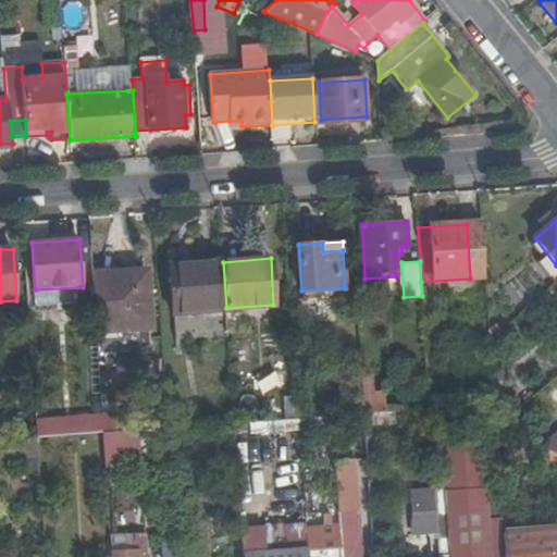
[(173,312),(226,308),(223,262),(170,265),(173,312)]
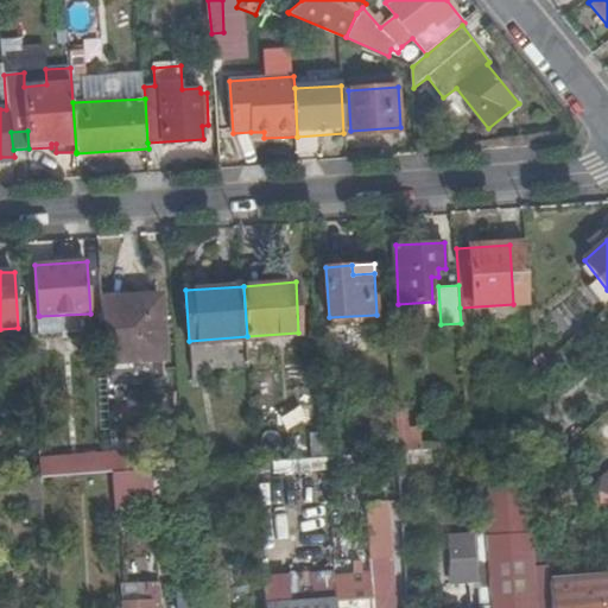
[(101,302),(106,358),(163,354),(159,297),(101,302)]
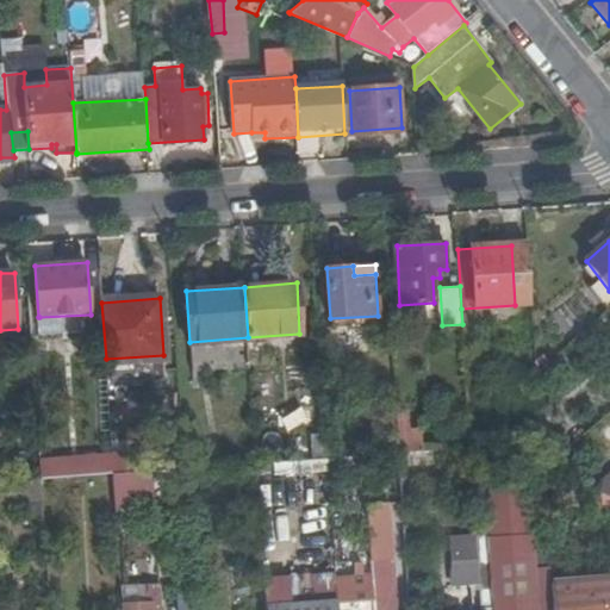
[(91,330),(91,315),(39,317),(41,335),(91,330)]
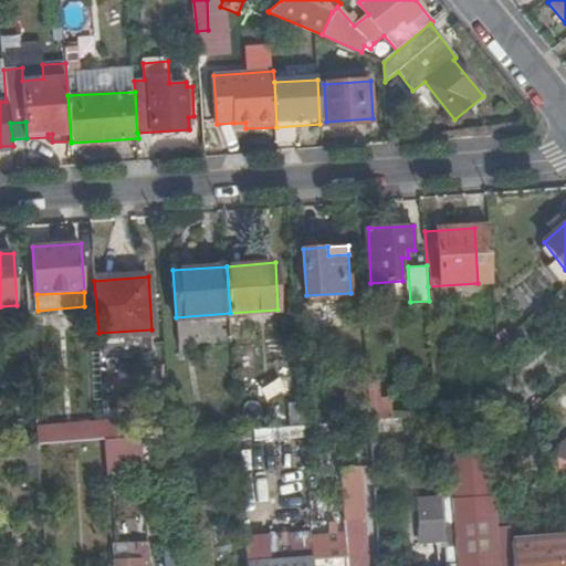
[(565,311),(565,300),(563,296),(540,315),(548,325),(565,311)]
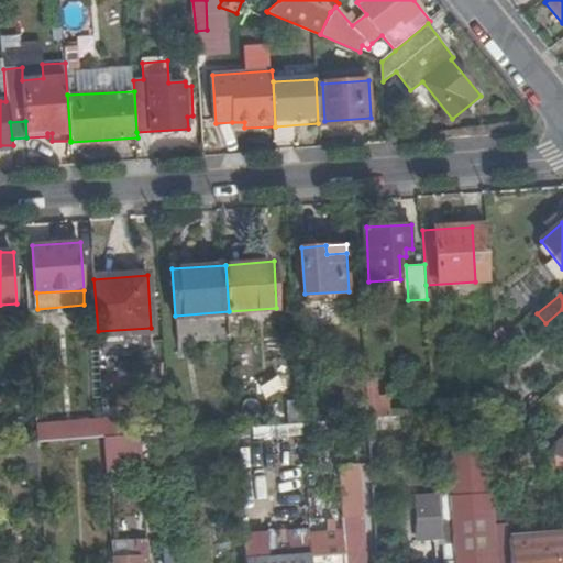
[(500,329),(494,334),(495,348),(507,338),(500,329)]
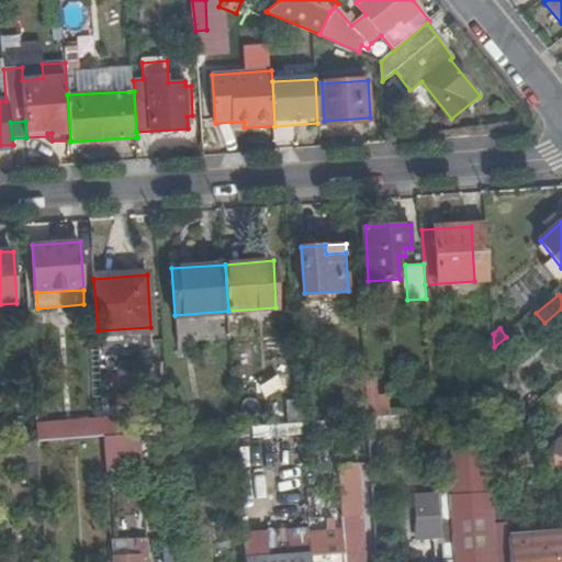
[(366,384),(368,419),(388,417),(385,397),(375,398),(374,384),(366,384)]
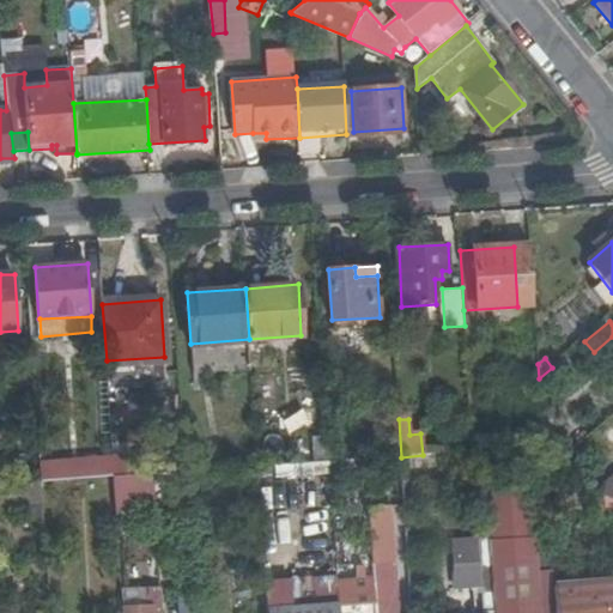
[(314,437),(315,462),(329,462),(328,437),(314,437)]
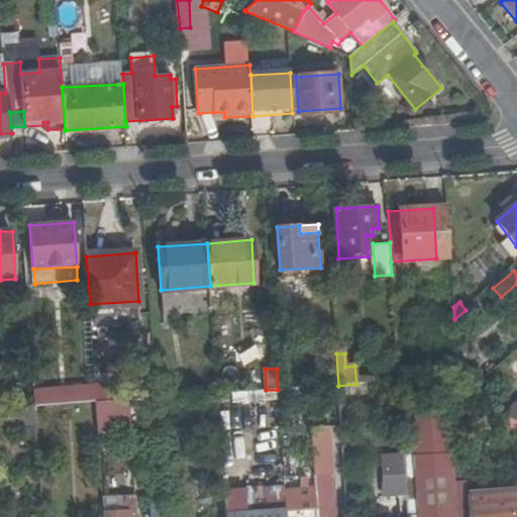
[(447,437),(445,398),(407,400),(407,394),(415,394),(414,381),(399,382),(401,412),(415,412),(416,440),(420,516),(468,516),(467,496),(463,451),(455,452),(455,437),(447,437)]
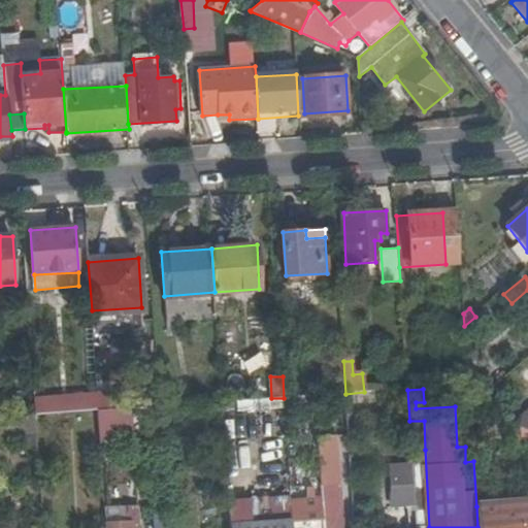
[(36,395),(37,415),(98,410),(97,391),(36,395)]
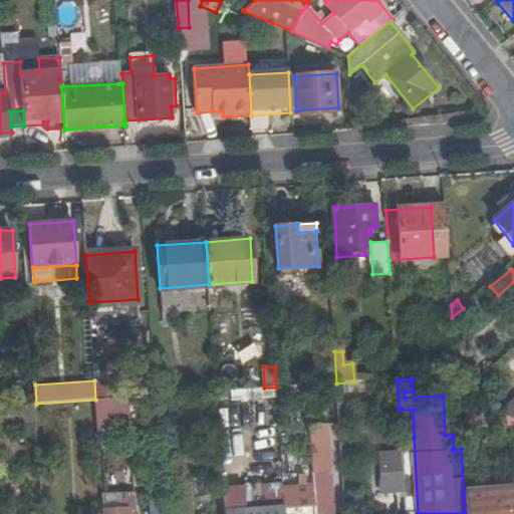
[(354,381),(336,383),(337,395),(366,393),(365,381),(354,381)]
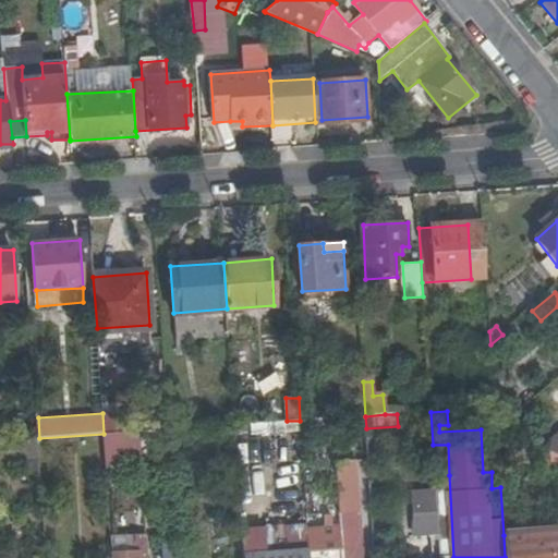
[(300,421),(301,429),(320,428),(319,419),(300,421)]
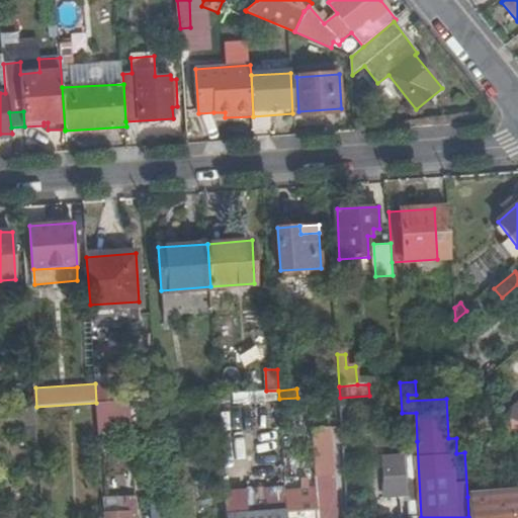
[(157,399),(97,402),(98,418),(158,414),(157,399)]
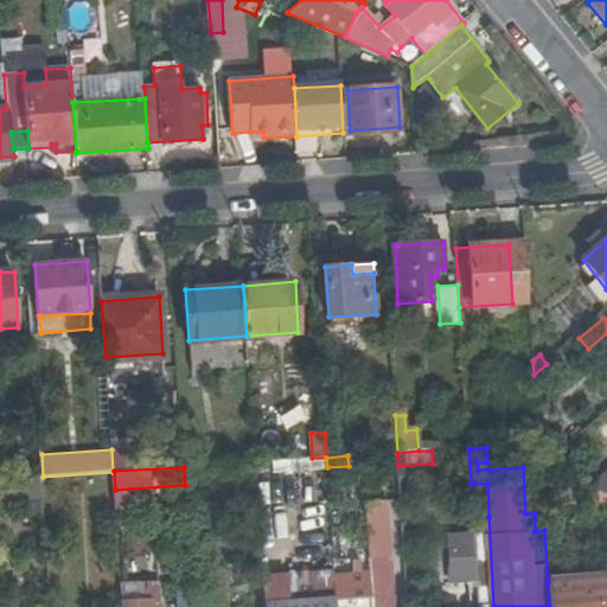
[(478,580),(479,606),(493,606),(489,517),(478,517),(479,537),(474,537),(477,562),(478,580)]
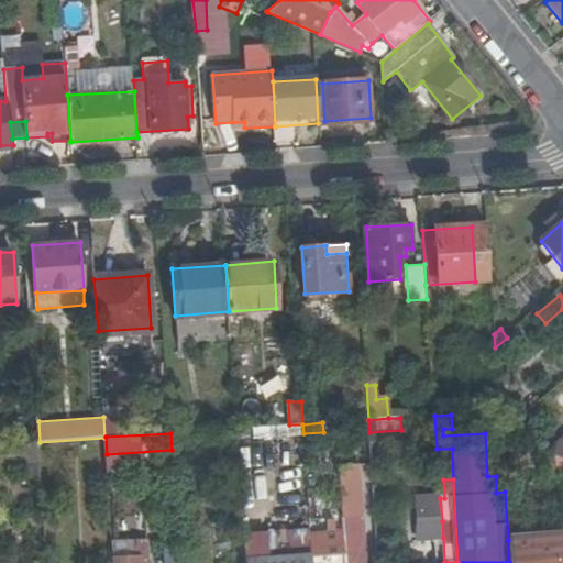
[(434,538),(443,538),(442,521),(417,523),(418,539),(434,538)]
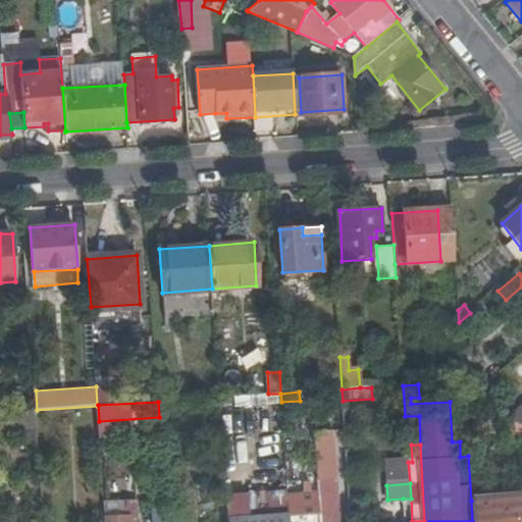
[(319,510),(318,491),(308,491),(308,496),(309,516),(301,516),(300,521),(317,521),(317,510),(319,510)]
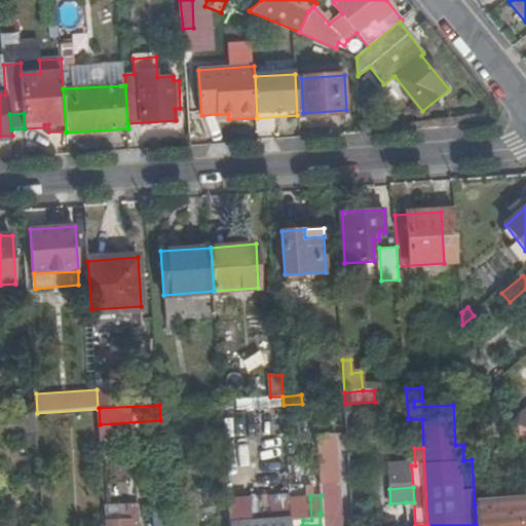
[(334,525),(333,495),(321,495),(322,514),(322,525),(334,525)]
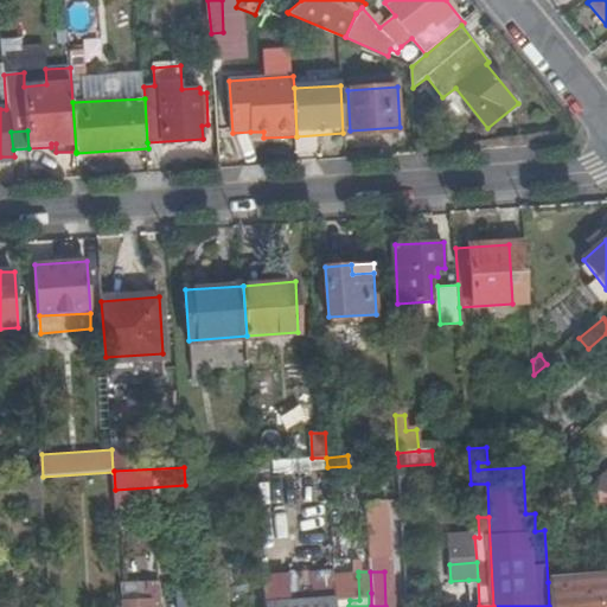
[(336,606),(334,577),(334,573),(263,577),(266,606),(336,606)]
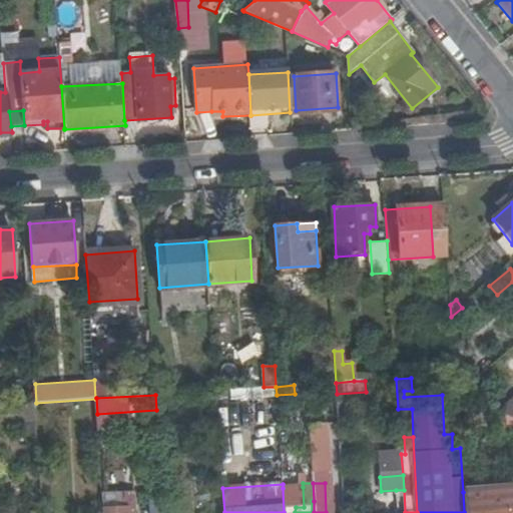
[(303,487),(283,488),(284,512),(295,512),(296,507),(304,507),(303,487)]
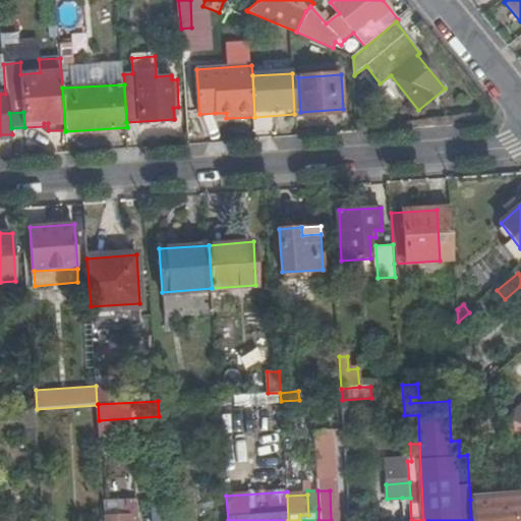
[(520,520),(520,497),(470,500),(471,520),(520,520)]
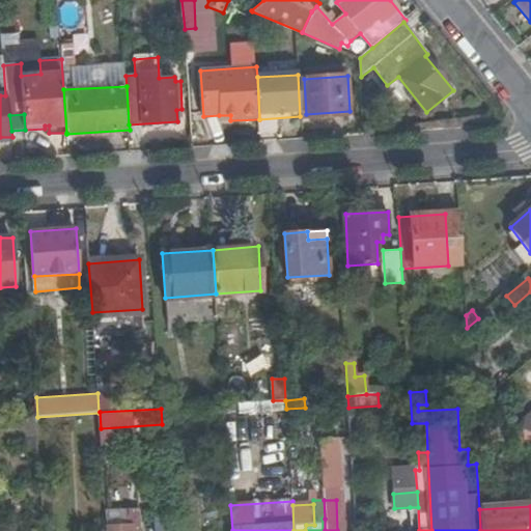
[(412,526),(410,507),(394,508),(389,509),(390,528),(412,526)]
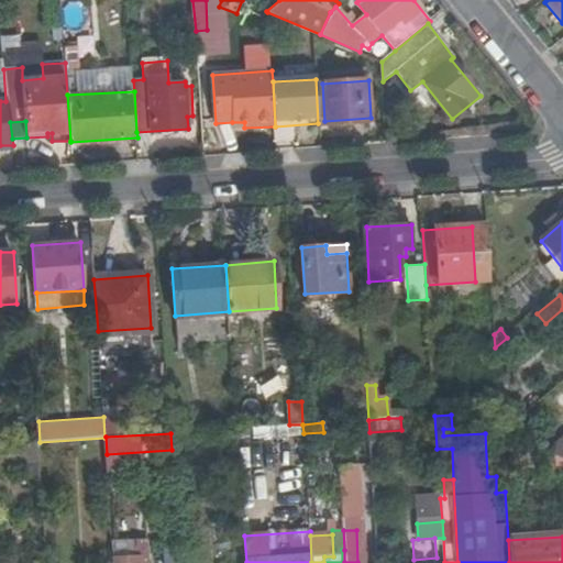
[(179,562),(179,550),(162,551),(162,562),(179,562)]
